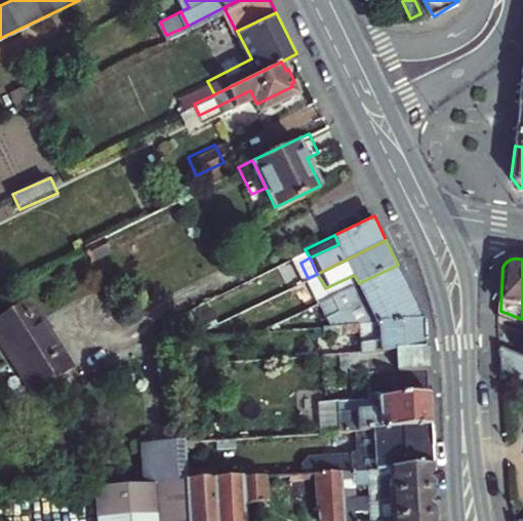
[(345,321),(424,317),(398,265),(359,283),(329,297),(325,301),(334,322),(345,321)]
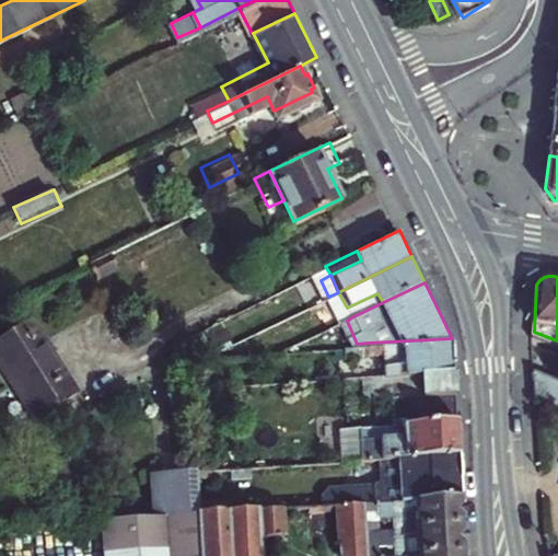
[(338,292),(328,297),(336,312),(347,308),(338,292)]
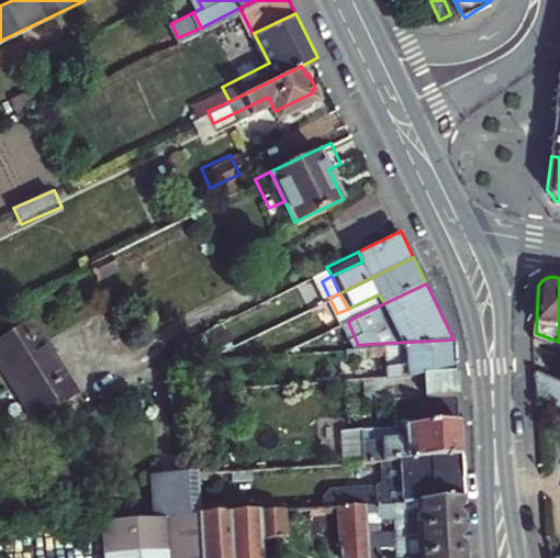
[(353,319),(384,303),(379,294),(348,309),(353,319)]
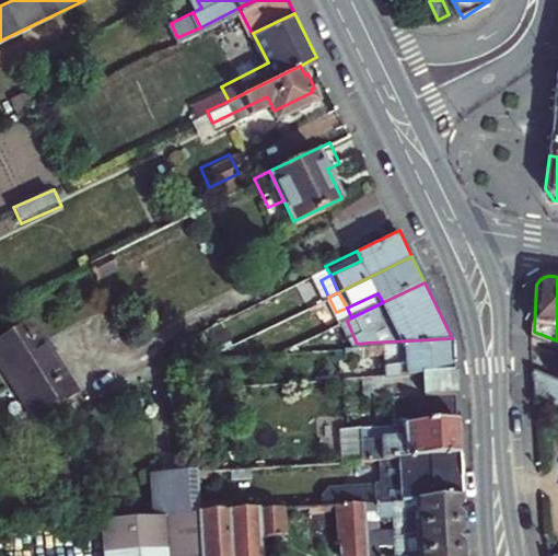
[(28,315),(0,333),(0,366),(32,417),(76,389),(28,315)]
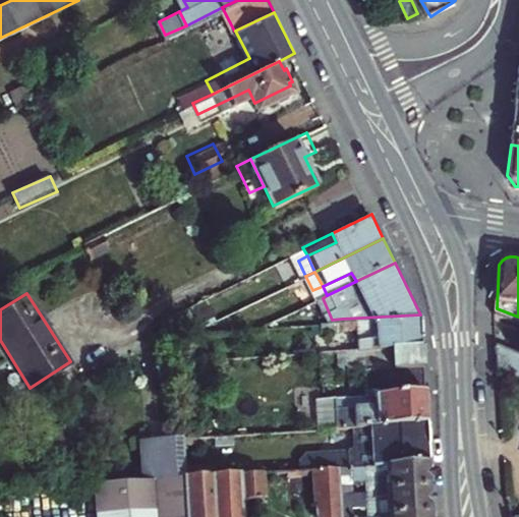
[(368,344),(422,341),(420,314),(342,319),(342,326),(356,326),(358,345),(368,344)]
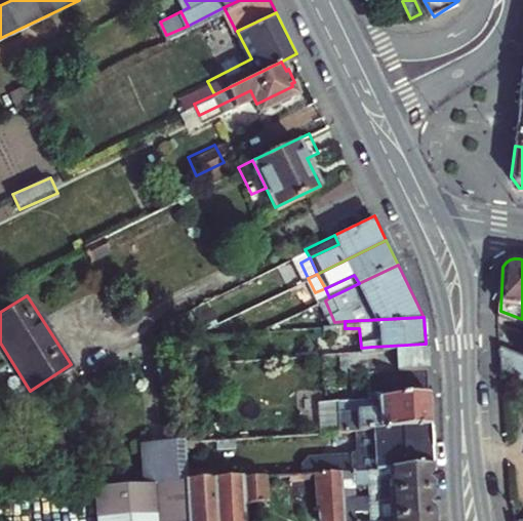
[(359,328),(345,328),(347,349),(361,348),(359,328)]
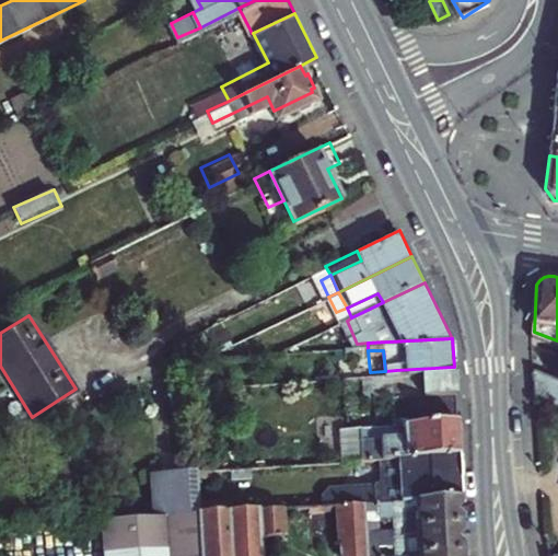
[(398,394),(455,390),(454,367),(396,370),(398,394)]
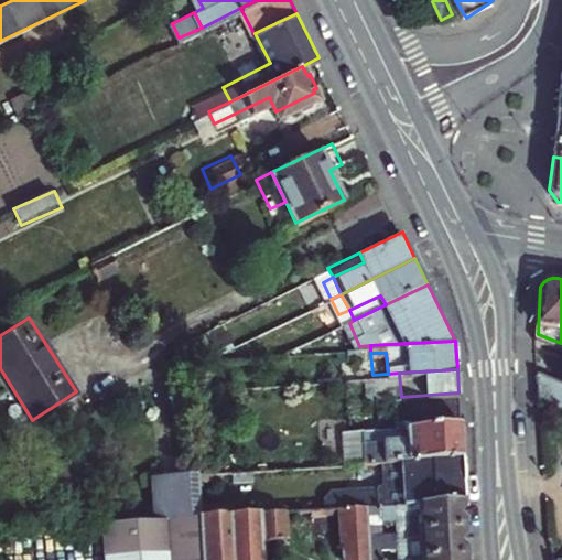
[(561,379),(539,370),(540,404),(561,406),(561,379)]
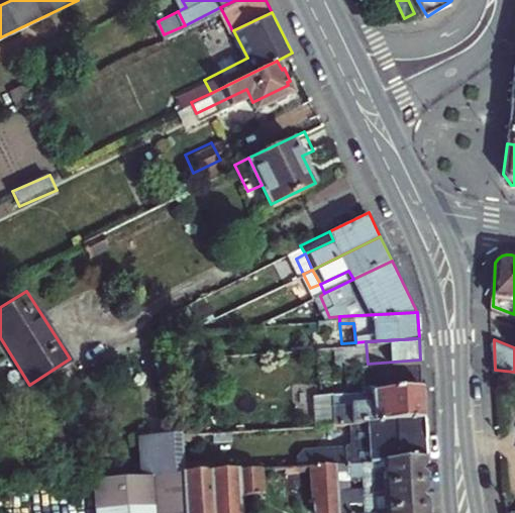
[(303,367),(318,367),(317,344),(302,345),(303,367)]
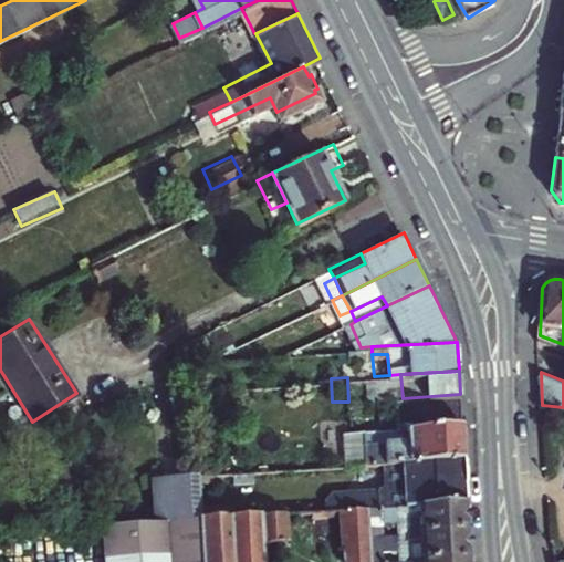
[(462,422),(460,394),(403,398),(399,397),(401,426),(462,422)]
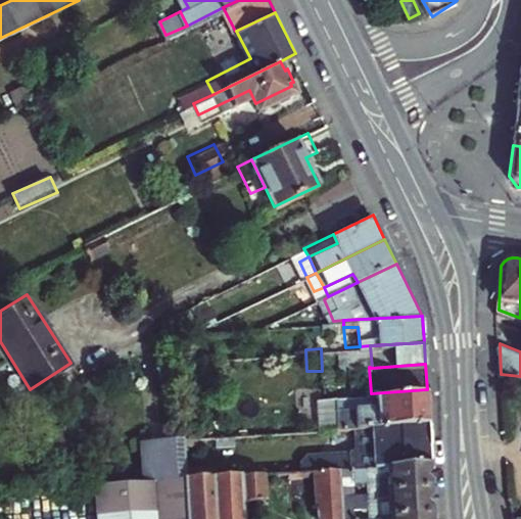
[(372,425),(428,421),(427,389),(371,393),(318,398),(319,428),(372,425)]
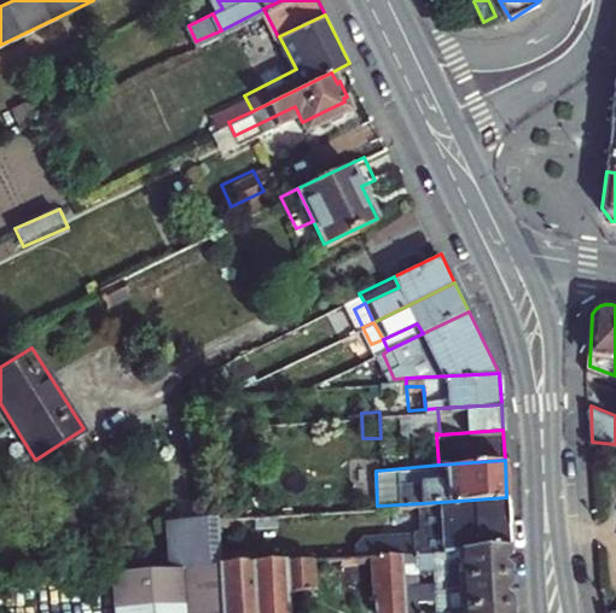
[(401,554),(509,547),(506,497),(440,502),(440,520),(425,521),(425,531),(391,532),(393,542),(384,543),(383,554),(401,554)]
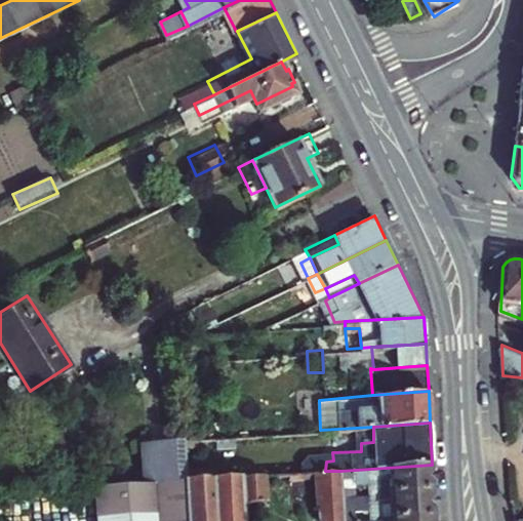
[(184,468),(183,438),(173,439),(145,441),(147,481),(184,479),(184,468)]
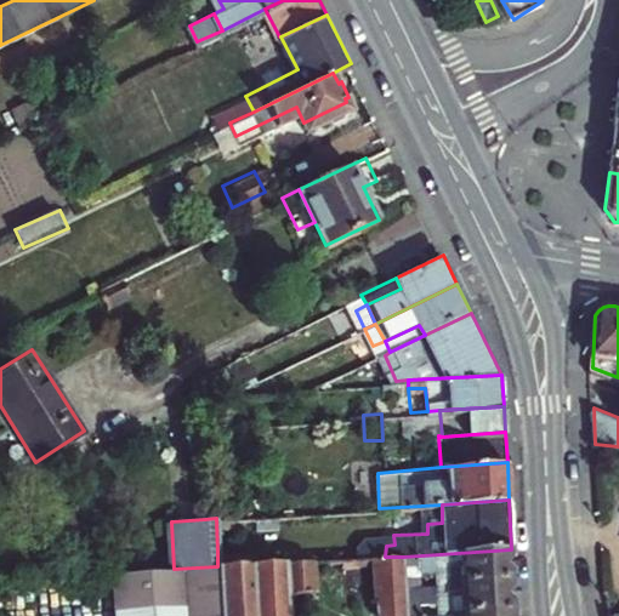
[(436,582),(512,579),(511,549),(403,557),(404,571),(435,570),(436,582)]
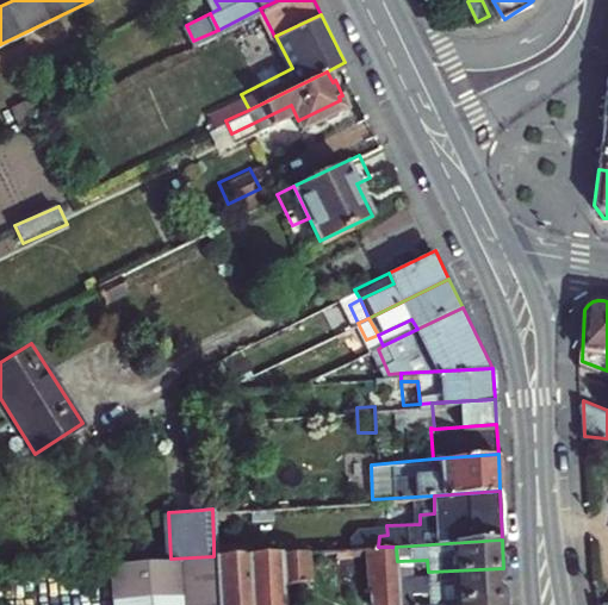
[(213,556),(234,555),(233,542),(213,543),(213,556)]
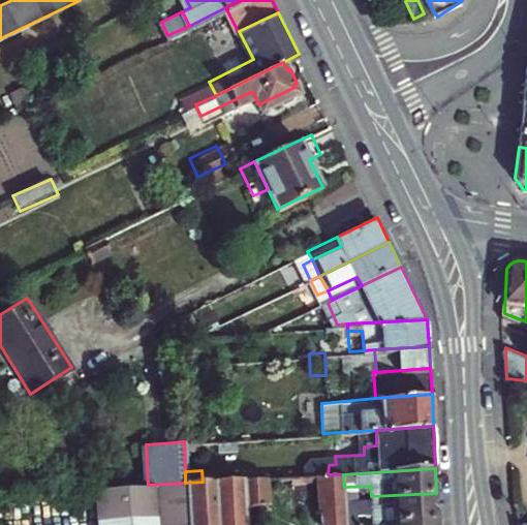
[(317,475),(320,521),(323,524),(437,524),(437,519),(346,524),(345,510),(344,487),(343,474),(328,474),(317,475)]
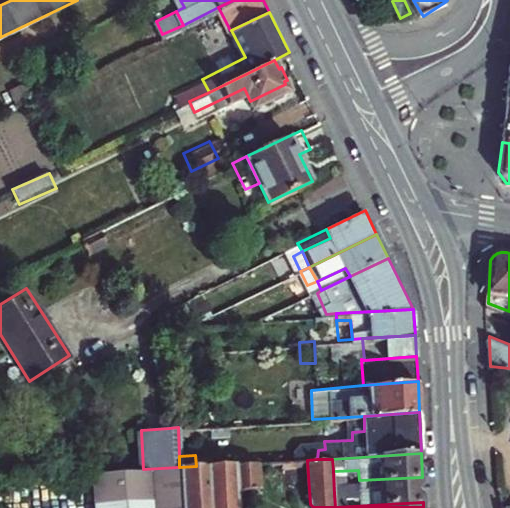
[(262,507),(260,462),(196,466),(179,467),(143,469),(93,472),(95,507),(262,507)]
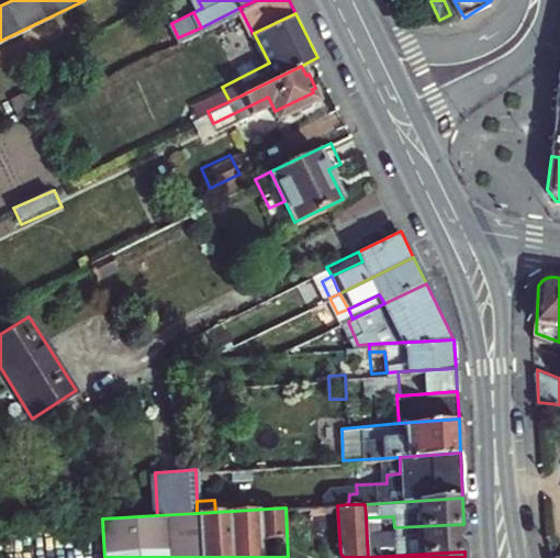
[(395,540),(367,542),(368,557),(465,551),(463,524),(394,527),(395,540)]
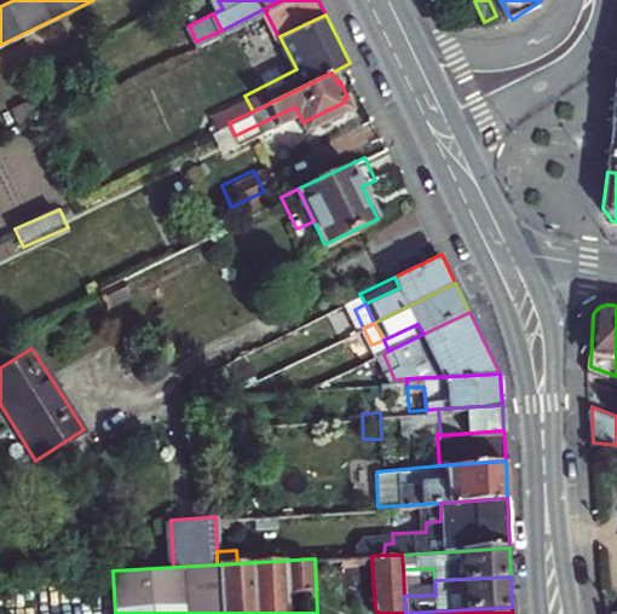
All buildings are outlined.
